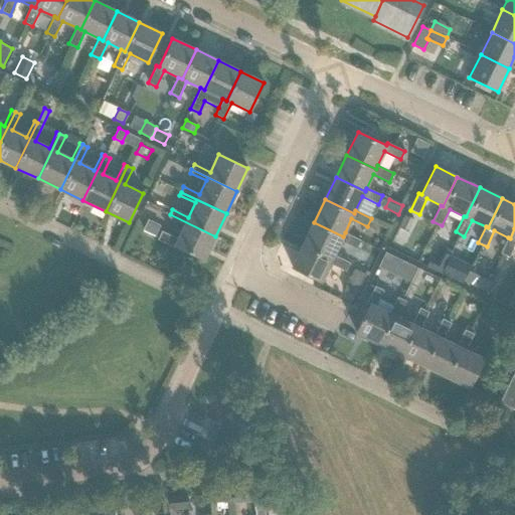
[(215,236),(170,214),(168,217),(184,225),(178,239),(162,231),(158,239),(175,247),(176,245),(204,259),(215,236)]
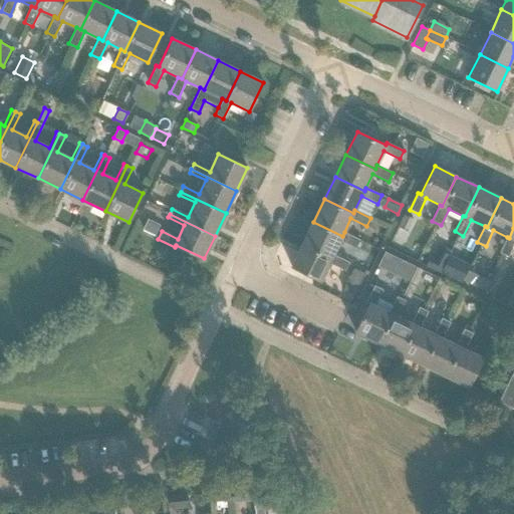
[(414,219),(404,215),(398,227),(408,232),(414,219)]
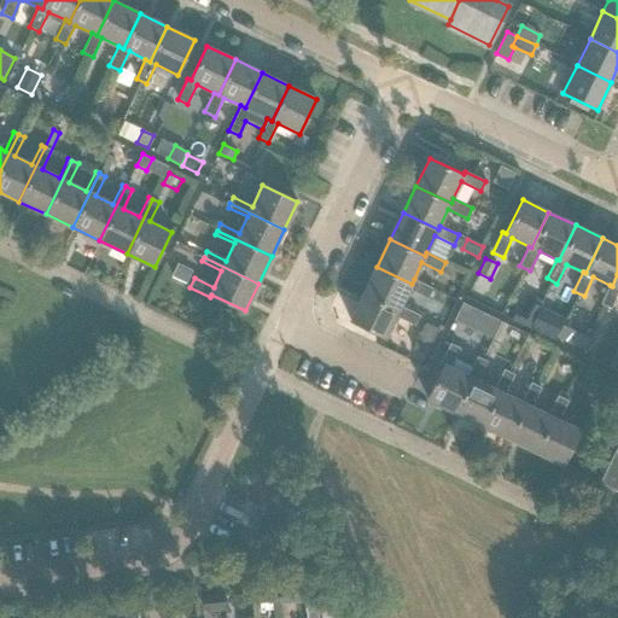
[(178,263),(172,278),(187,284),(193,270),(178,263)]
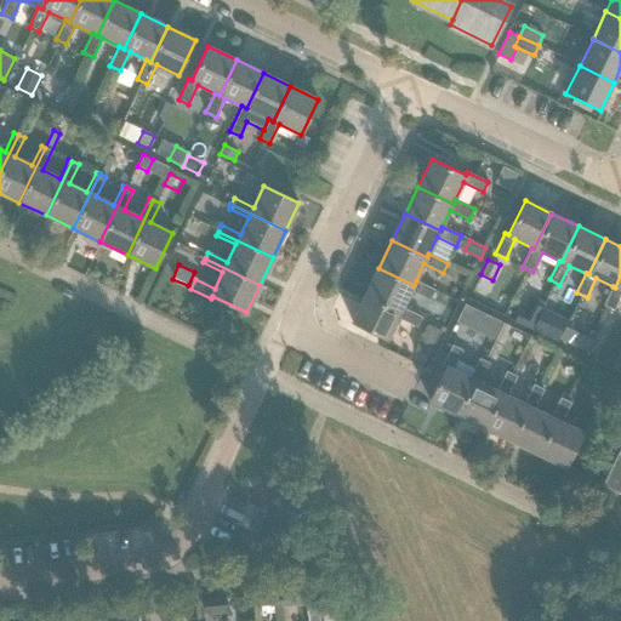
[(414,285),(379,268),(365,295),(400,312),(403,308),(411,291),(431,300),(436,290),(416,280),(414,285)]
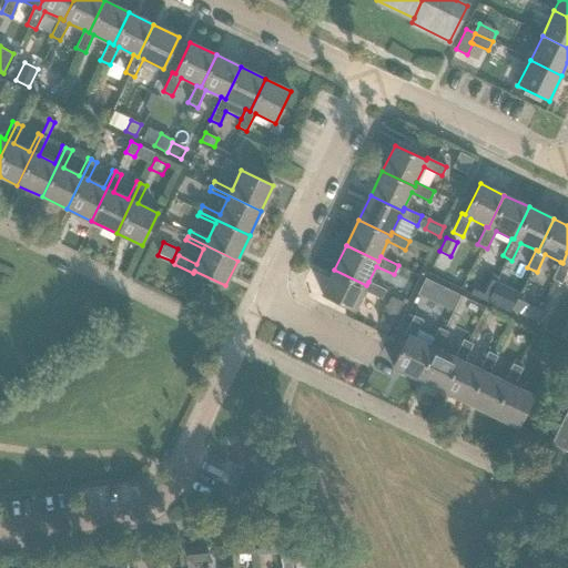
[(567,252),(563,263),(560,262),(551,280),(561,284),(567,270),(567,252)]
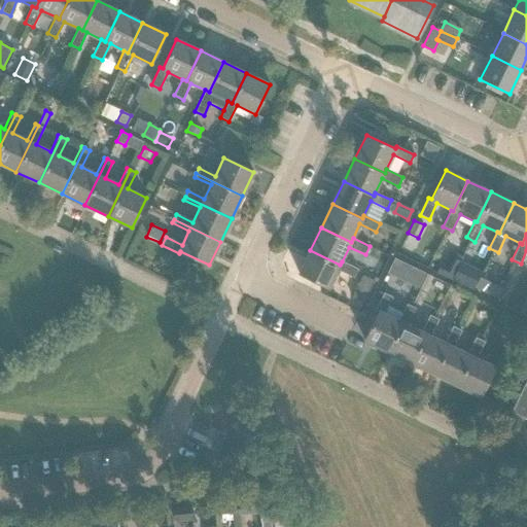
[(358,269),(342,261),(340,265),(310,250),(299,274),(328,288),(338,270),(354,278),(358,269)]
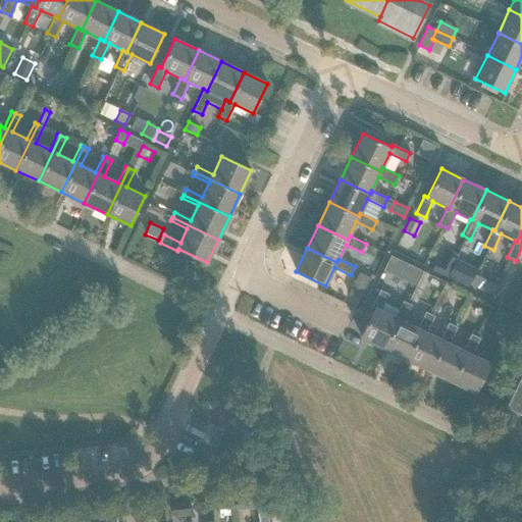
[(383,270),(398,277),(405,263),(390,256),(383,270)]
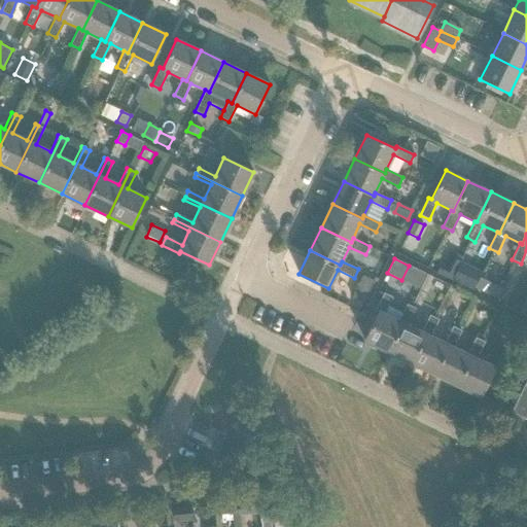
[(458,269),(444,261),(438,273),(453,280),(458,269)]
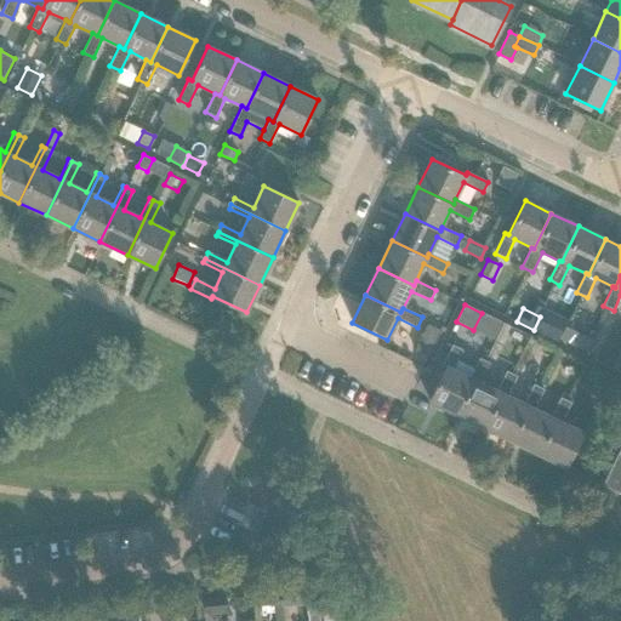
[(567,325),(556,320),(548,335),(559,340),(567,325)]
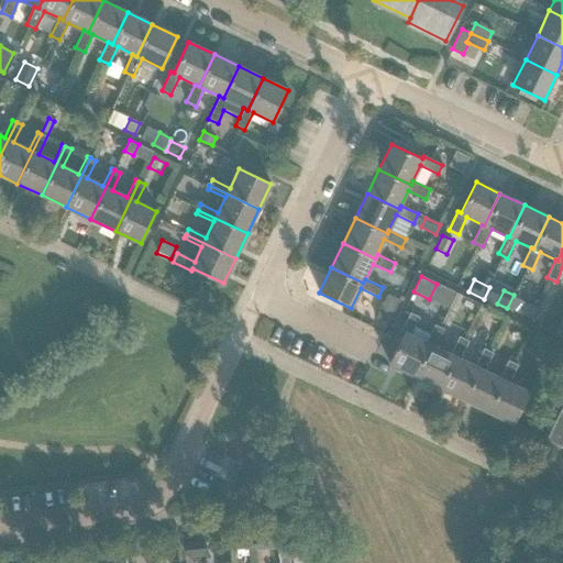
[(400,300),(388,295),(376,318),(388,324),(400,300)]
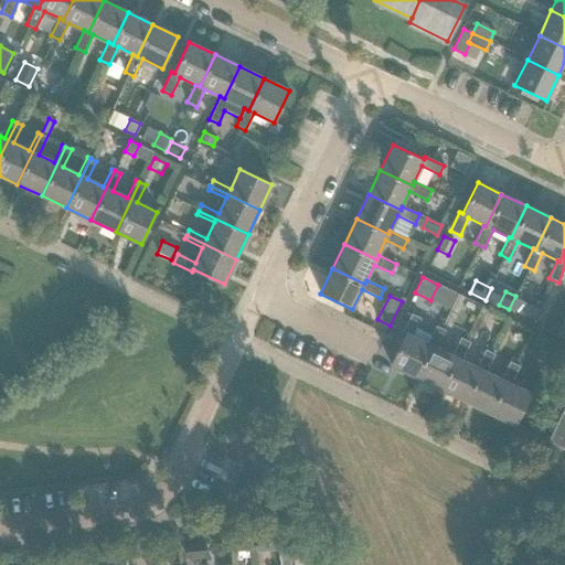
[(536,313),(523,306),(518,317),(532,323),(536,313)]
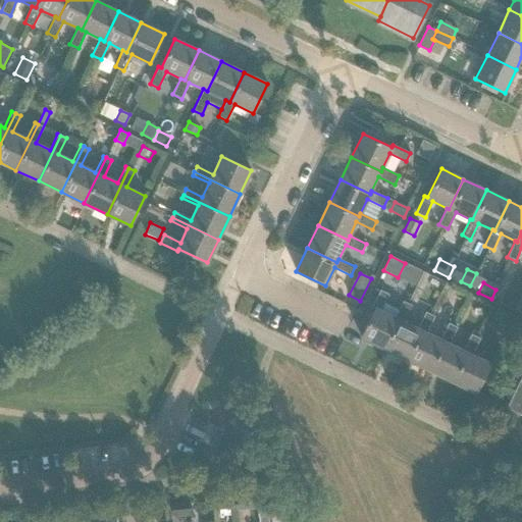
[(361,337),(384,349),(406,303),(403,301),(395,317),(380,310),(388,295),(380,290),(371,307),(374,309),(361,337)]
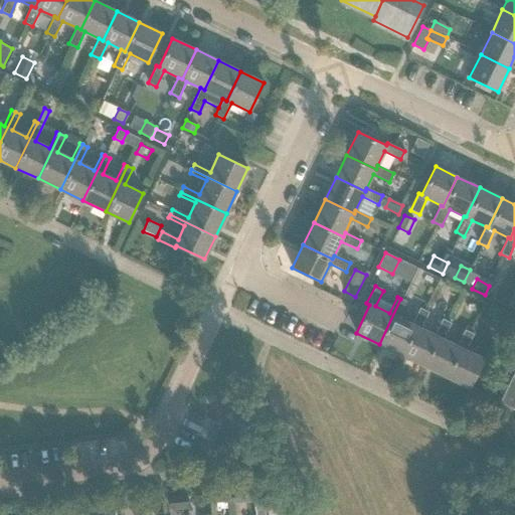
[(379,344),(401,355),(423,310),(419,308),(412,324),(398,317),(405,301),(400,299),(379,344)]
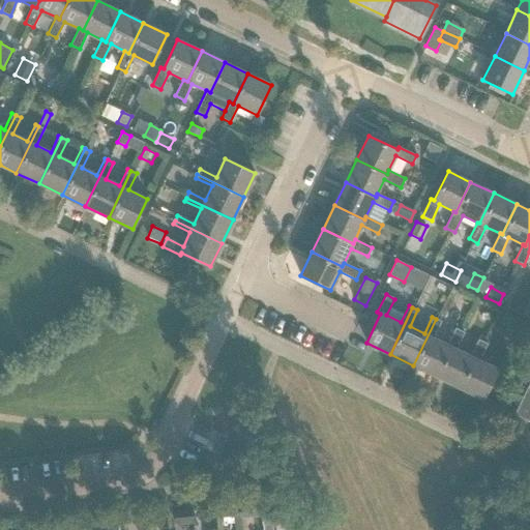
[(413,365),(436,376),(459,329),(455,328),(447,345),(433,337),(441,321),(436,319),(413,365)]
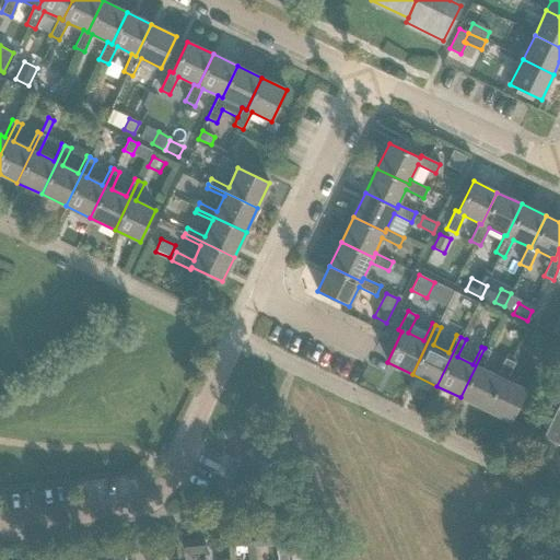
[(461,397),(485,409),(509,360),(505,359),(497,376),(481,369),(490,351),(485,348),(461,397)]
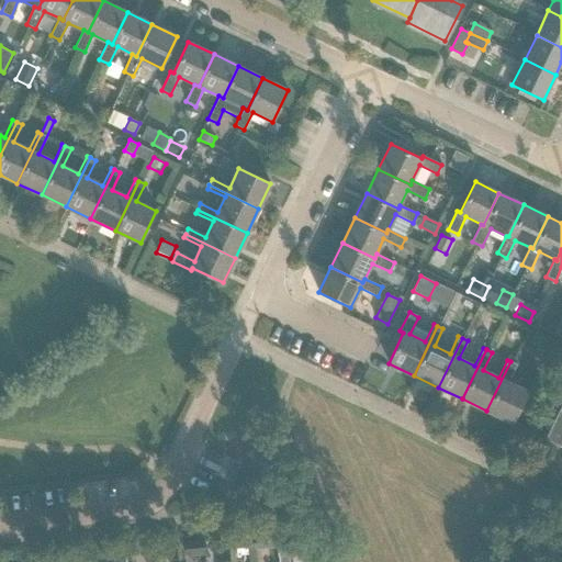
[(510,361),(486,411),(512,423),(527,391),(508,382),(516,364),(510,361)]
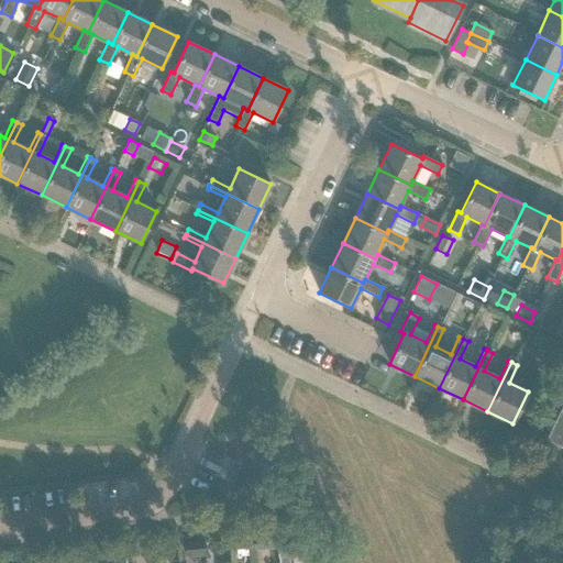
[(562,405),(547,440),(562,448),(562,405)]
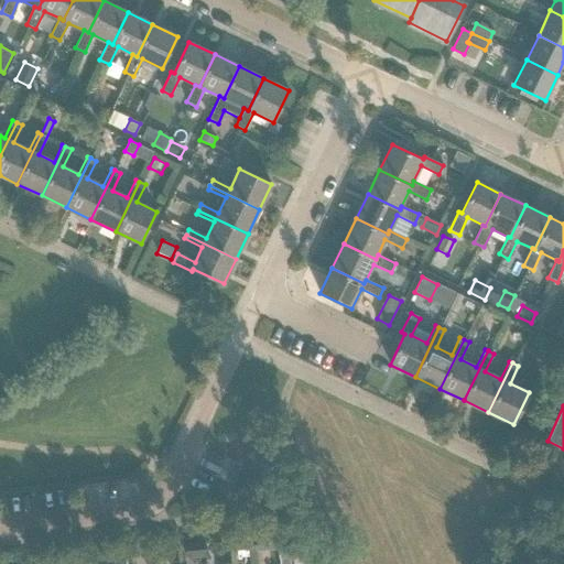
[(275,544),(274,533),(261,535),(262,545),(275,544)]
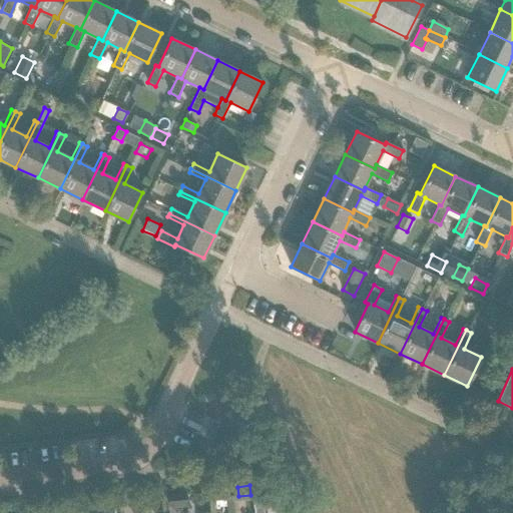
[(282,506),(279,485),(252,487),(254,512),(264,512),(264,508),(282,506)]
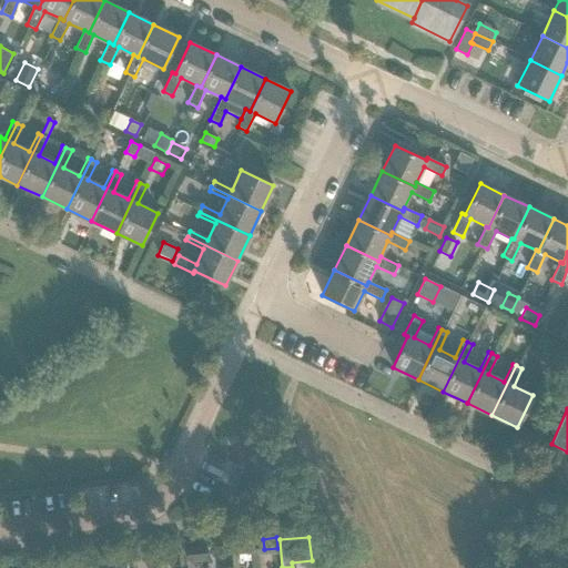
[(255,541),(237,544),(235,544),(236,556),(255,554),(255,541)]
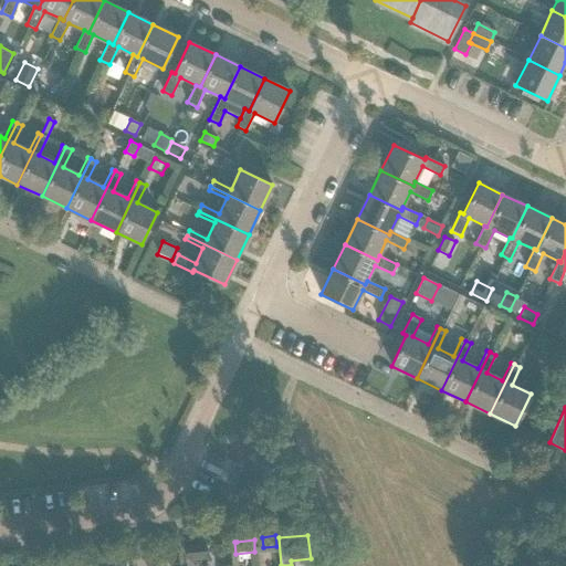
[(207,559),(205,545),(187,546),(187,561),(207,559)]
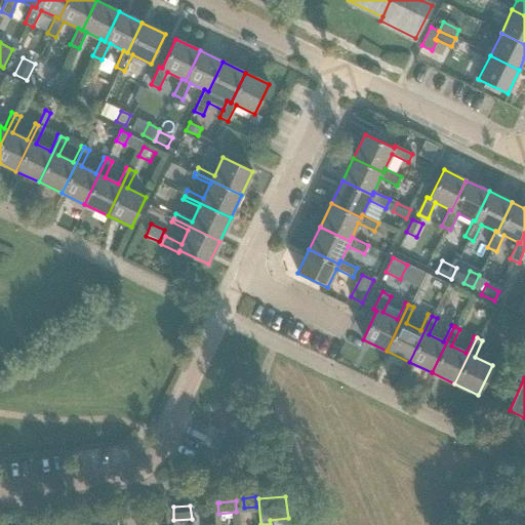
[(116,524),(116,521),(115,515),(98,516),(99,524),(116,524)]
